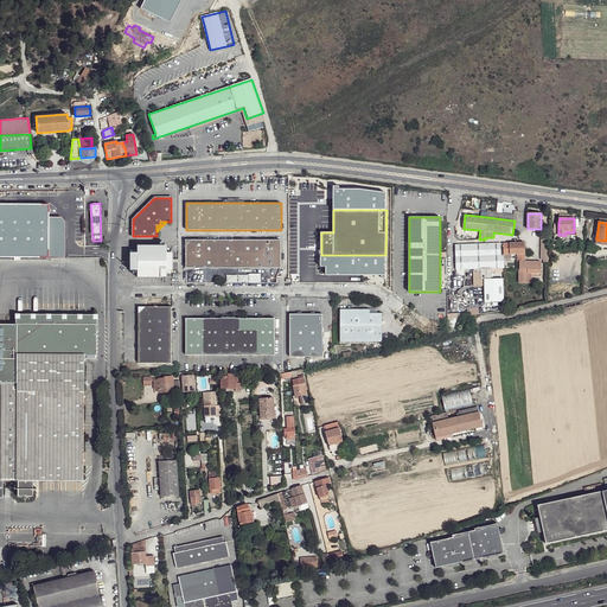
[(186,240),(186,268),(281,268),(281,241),(186,240)]
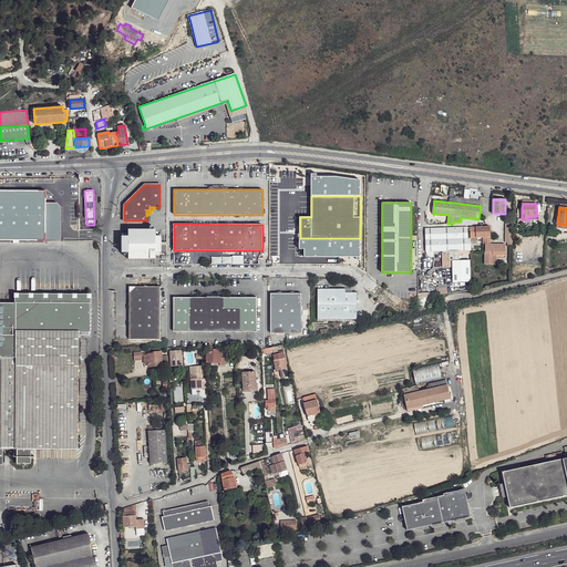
[(426,229),(426,251),(472,250),(471,238),(483,237),(491,237),(491,227),(426,229)]
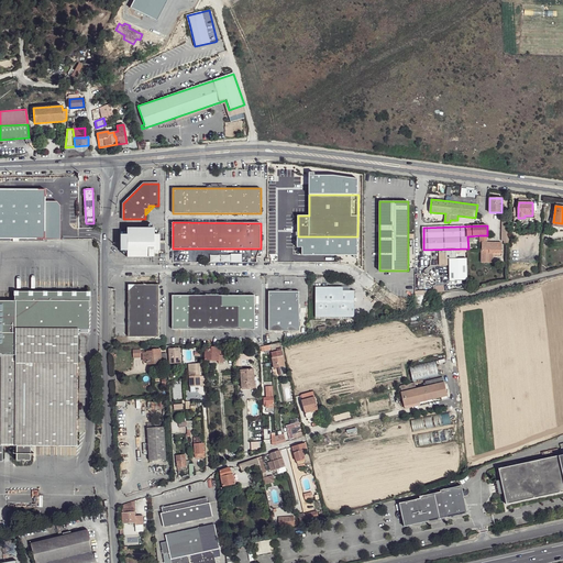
[(152,228),(125,228),(125,256),(152,256),(152,250),(157,250),(157,234),(152,234),(152,228)]
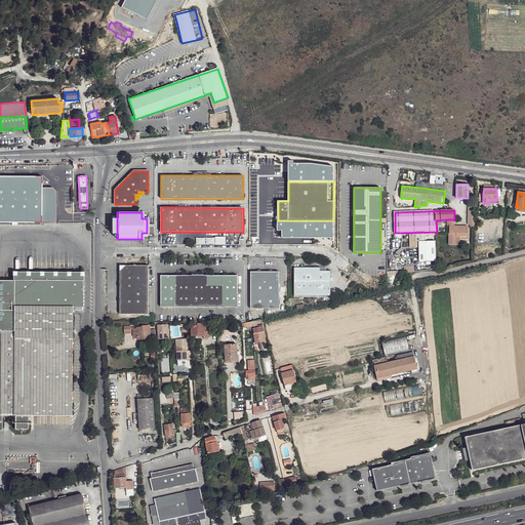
[(449,227),(449,233),(449,245),(456,245),(456,236),(459,236),(468,236),(468,227),(454,227),(454,219),(447,219),(447,227),(449,227)]
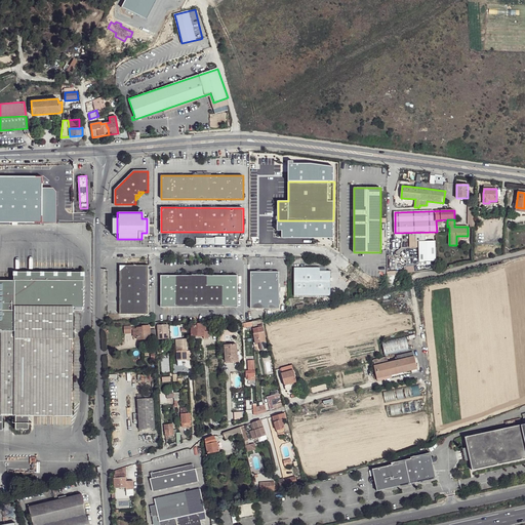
[(226,244),(226,236),(214,236),(215,245),(226,244)]
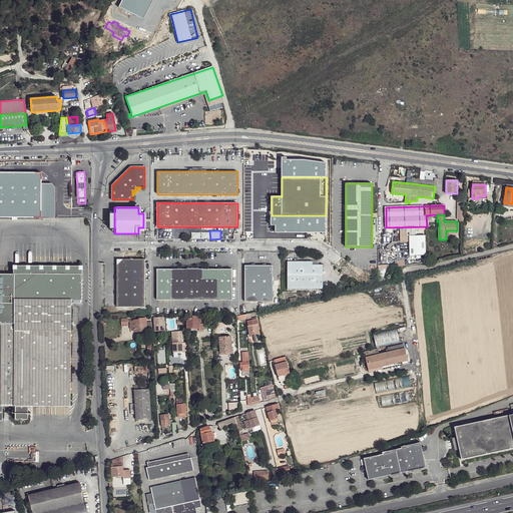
[(425,235),(409,235),(409,257),(426,255),(425,235)]
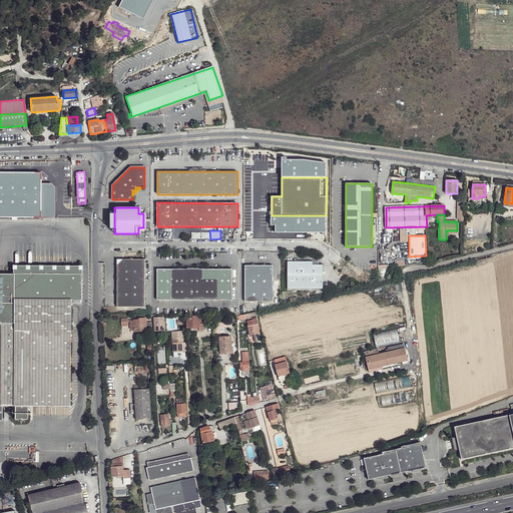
[(117,265),(117,307),(145,307),(144,260),(123,260),(117,265)]
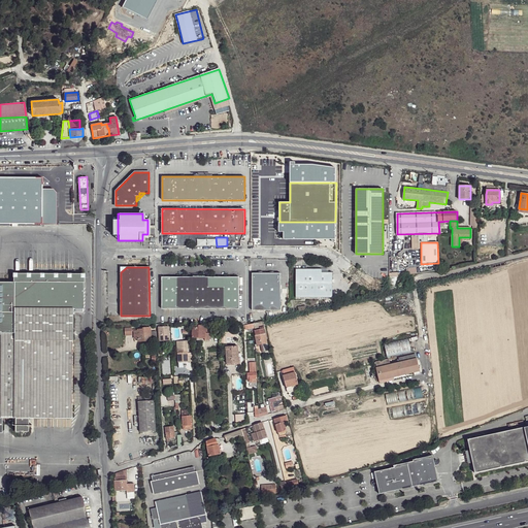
[(296,269),(296,298),(332,297),(333,272),(322,272),(322,269),(296,269)]
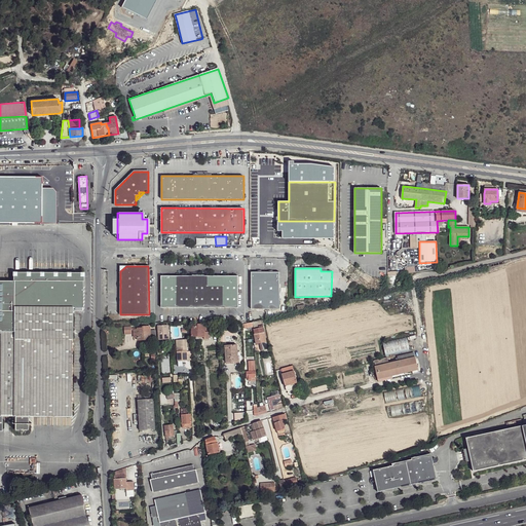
[(83,280),(83,275),(81,275),(81,272),(70,272),(70,275),(68,275),(68,272),(57,272),(57,275),(54,275),(54,272),(43,272),(43,275),(40,275),(40,272),(30,272),(30,275),(27,275),(27,272),(16,272),(16,275),(13,275),(13,280),(14,280),(14,286),(14,306),(73,307),(82,307),(82,280),(83,280)]
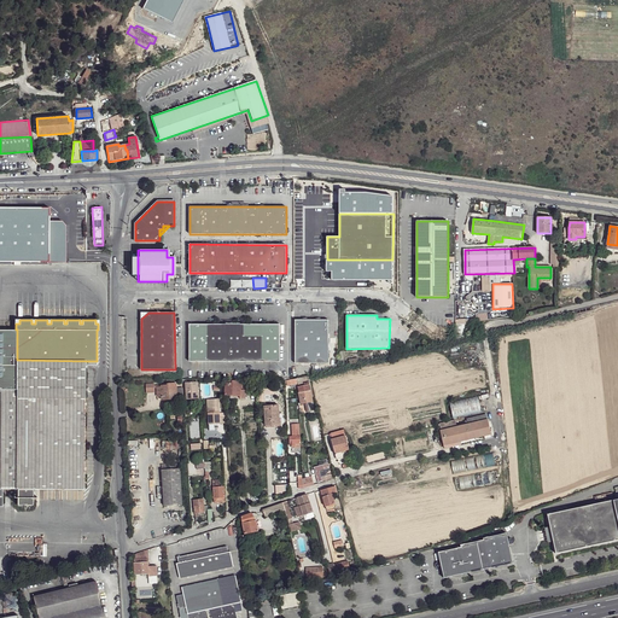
[(295,320),(295,363),(328,363),(328,320),(295,320)]
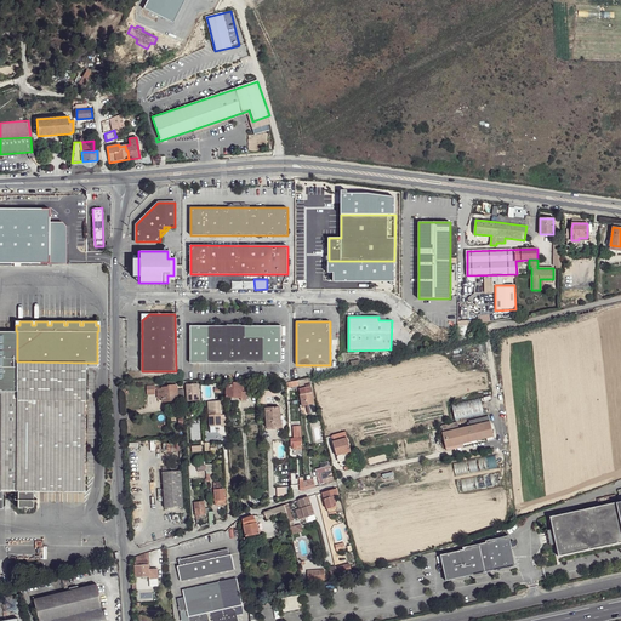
[(191,326),(191,363),(235,363),(281,363),(281,326),(235,326),(191,326)]
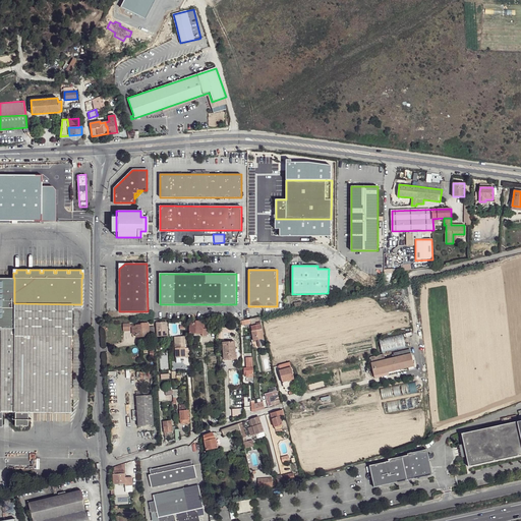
[(14,283),(14,279),(0,278),(0,328),(14,329),(14,324),(10,324),(10,303),(11,303),(10,283),(14,283)]
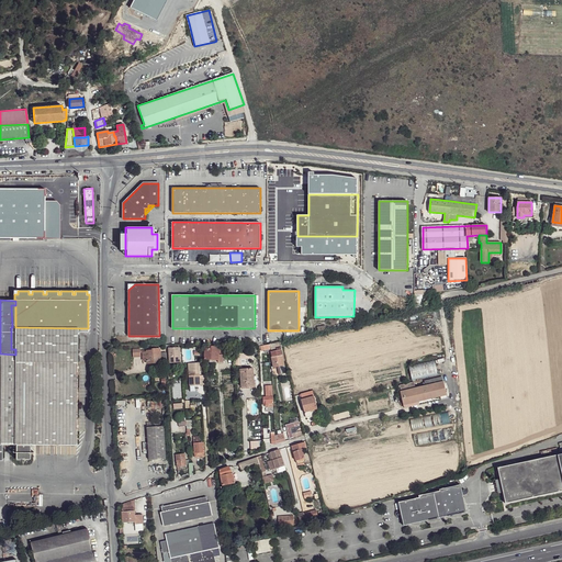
[(78,328),(15,327),(15,349),(15,355),(15,362),(77,362),(78,333),(78,328)]
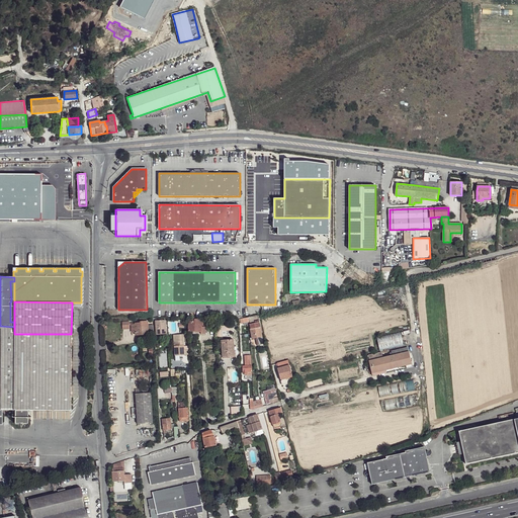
[(155,320),(157,335),(163,335),(163,333),(167,333),(166,320),(158,320),(158,319),(155,320)]
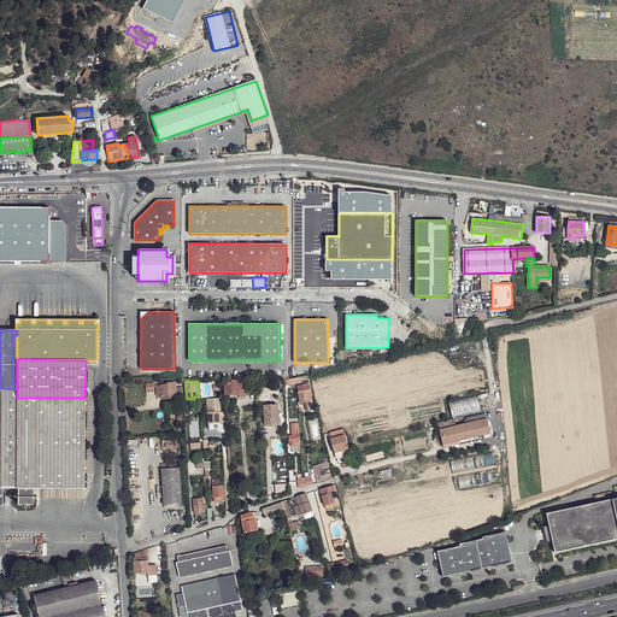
[(225,382),(225,394),(233,394),(240,394),(240,397),(240,398),(245,398),(246,389),(240,389),(240,383),(246,385),(246,381),(241,381),(233,381),(233,383),(225,382)]
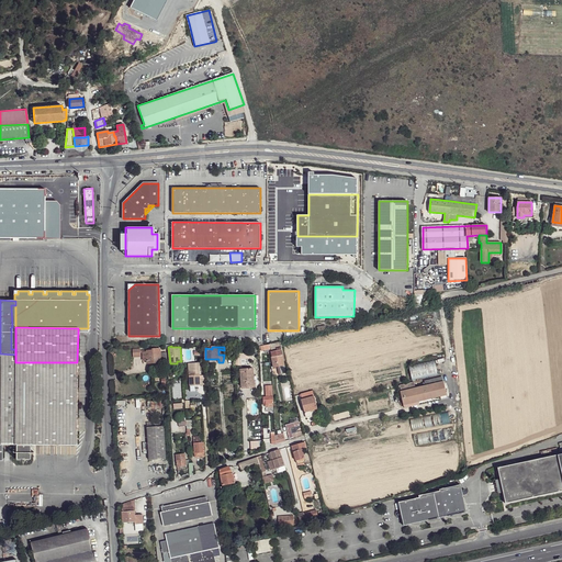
[(394,362),(419,357),(417,348),(409,350),(390,355),(392,362),(394,361),(394,362)]
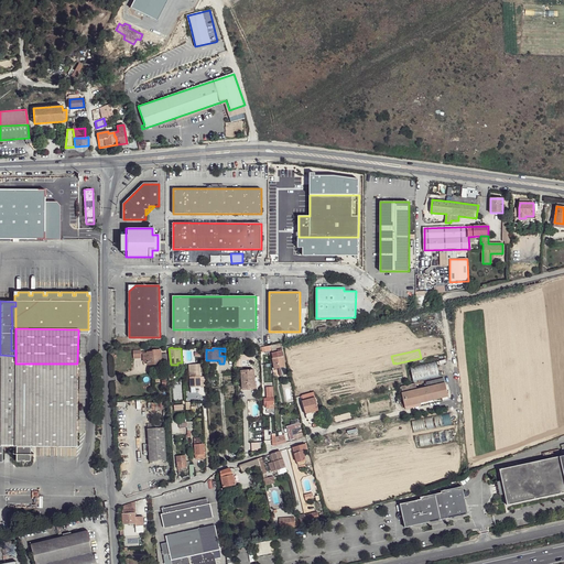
[(143,354),(143,361),(148,361),(149,365),(158,364),(158,361),(161,361),(160,350),(153,350),(153,351),(148,353),(148,354),(143,354)]
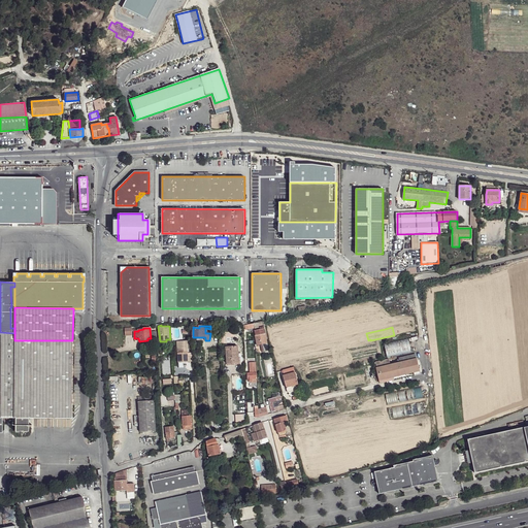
[(255,335),(257,345),(261,344),(267,343),(266,338),(265,334),(264,329),(261,329),(255,330),(256,335),(255,335)]
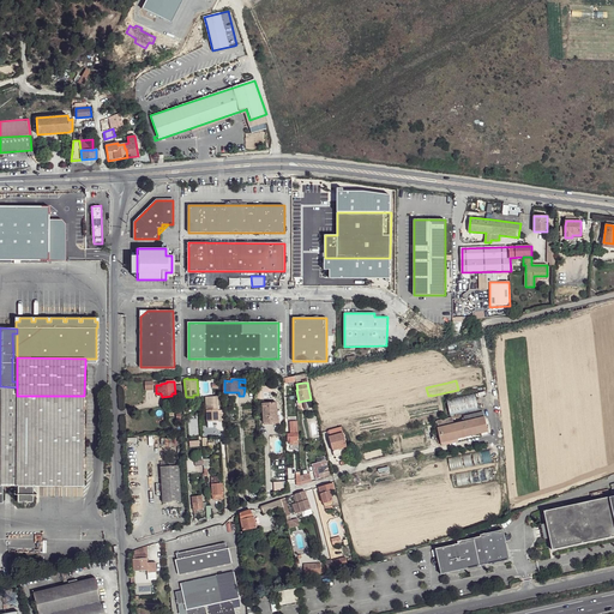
[(0,486),(2,486),(18,486),(32,486),(83,487),(84,396),(17,396),(17,387),(0,386),(0,486)]
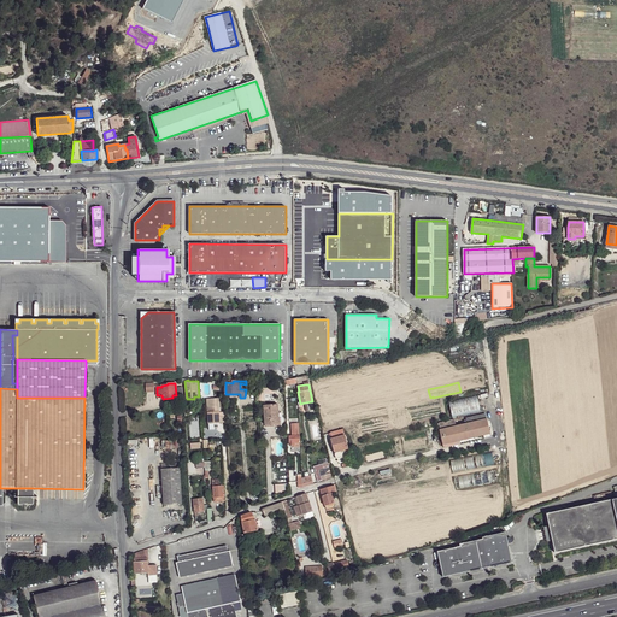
[(477,395),(450,401),(452,417),(481,410),(477,395)]
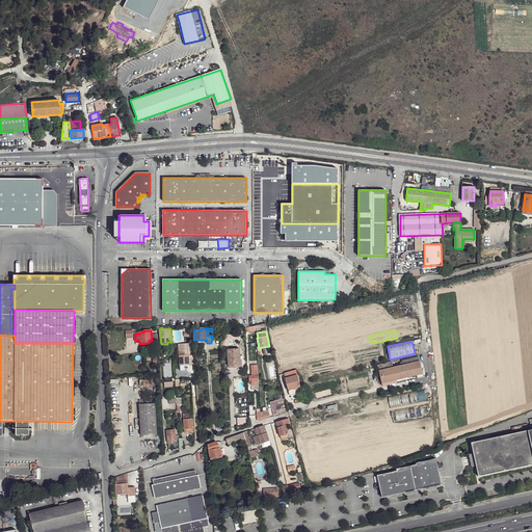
[(179,355),(180,365),(184,365),(189,365),(189,360),(189,354),(188,344),(179,344),(179,351),(183,351),(183,355),(179,355)]
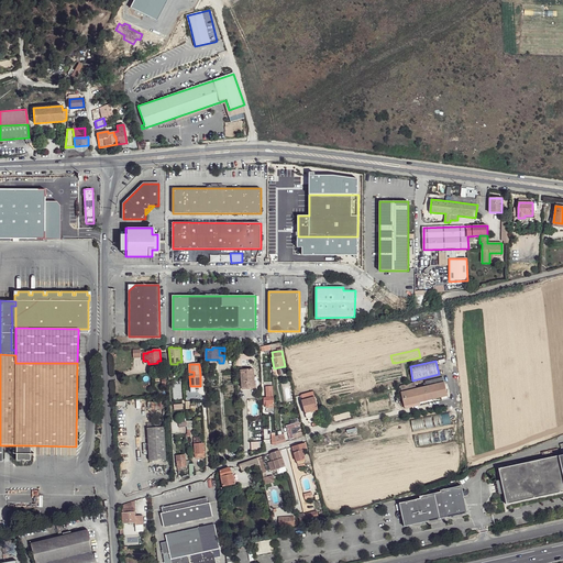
[(241,370),(242,388),(253,387),(252,375),(254,375),(254,370),(241,370)]
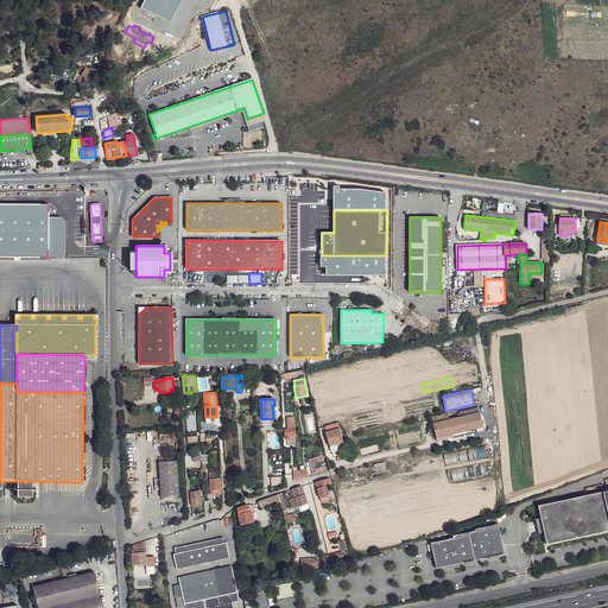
[(432,417),(435,424),(450,420),(448,413),(432,417)]
